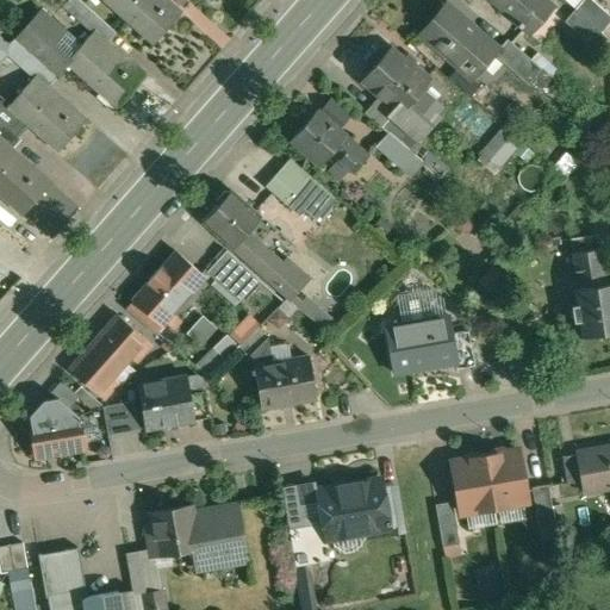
[(117,31),(81,0),(69,0),(64,6),(94,32),(95,31),(107,42),(117,31)]
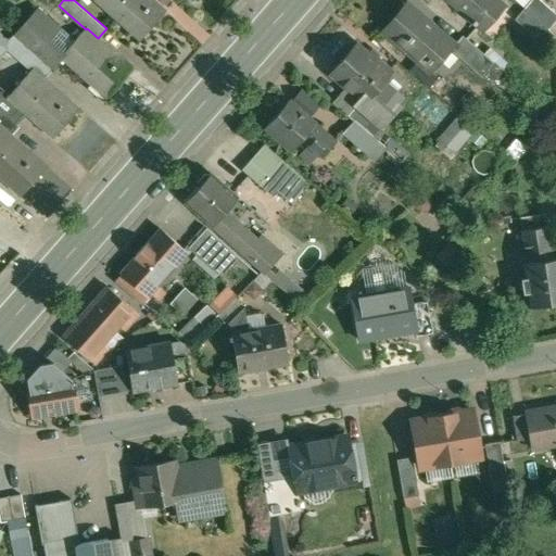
[(152,0),(99,0),(142,38),(166,12),(152,0)]
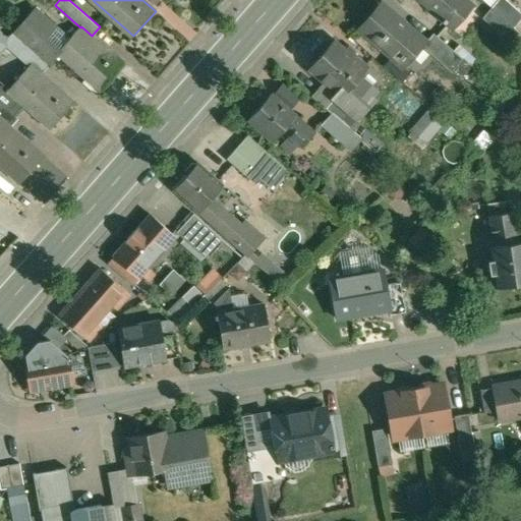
[(422,0),(444,19),(442,21),(444,23),(447,21),(453,26),(473,4),(468,0),(422,0)]
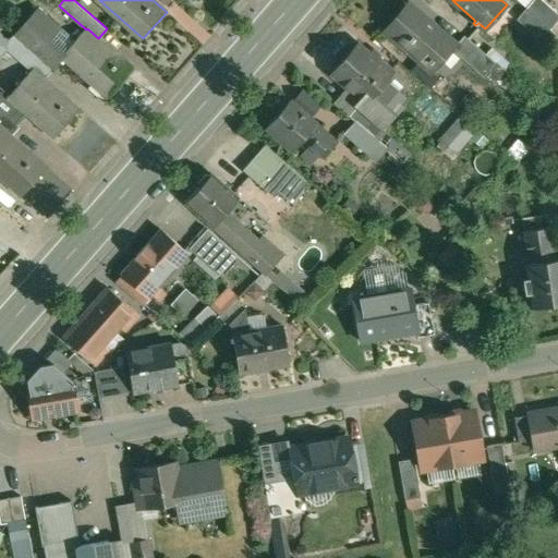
[(557,13),(542,0),(532,0),(525,8),(550,29),(557,20),(557,13)]
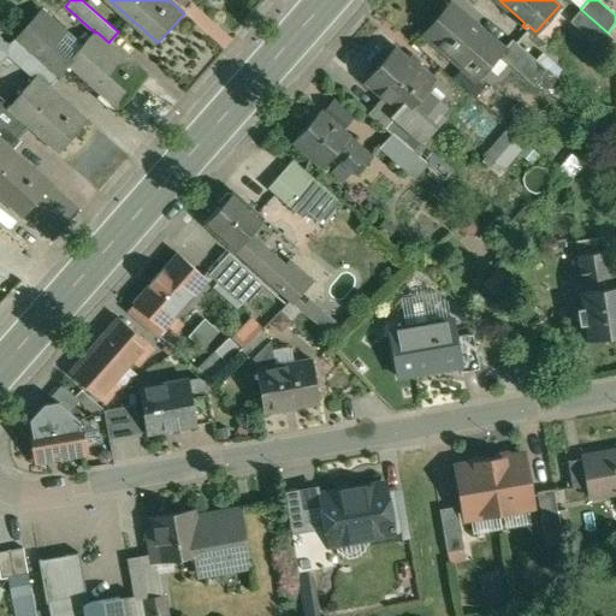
[(505,48),(452,3),(426,34),(467,69),(472,63),(484,73),(505,48)]
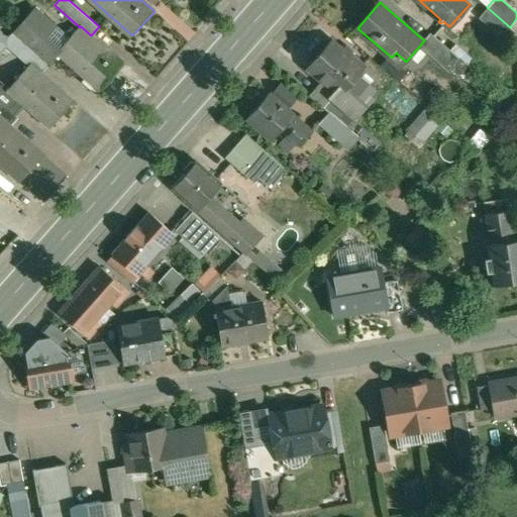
[(510,27),(487,7),(478,18),(505,42),(514,32),(510,27)]
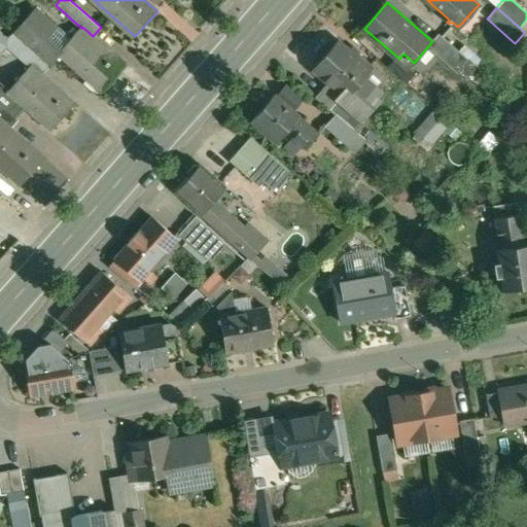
[(93,36),(82,27),(81,28),(71,40),(58,29),(58,28),(36,8),(14,33),(50,65),(61,54),(103,91),(126,65),(93,36)]
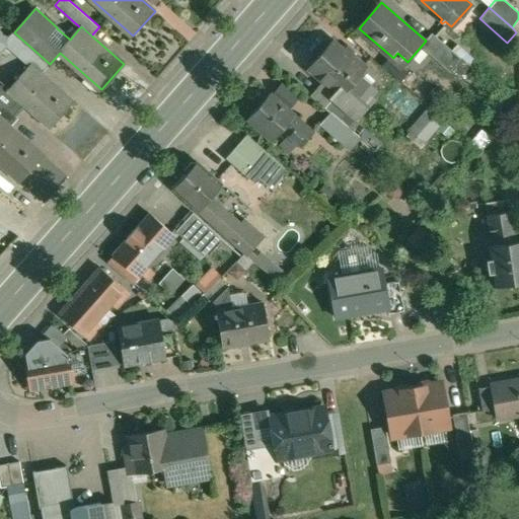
[(50,64),(14,32),(9,39),(0,29),(0,53),(0,54),(7,45),(30,65),(10,88),(9,89),(27,105),(52,127),(74,101),(42,73),(50,64)]
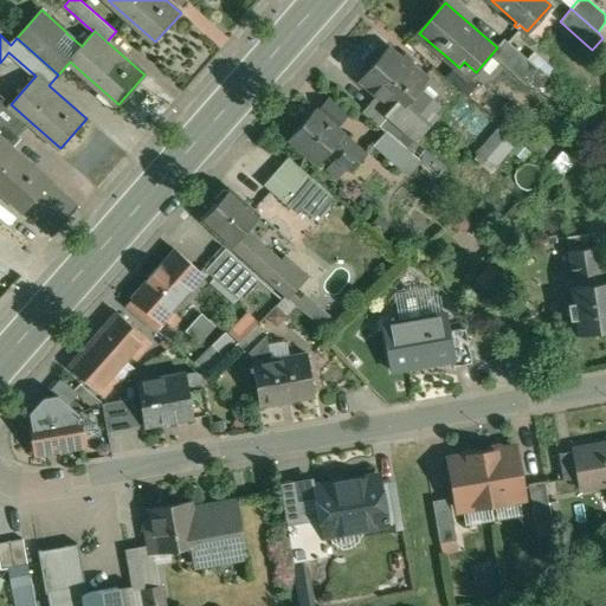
[(540,68),(509,42),(500,52),(529,78),(540,68)]
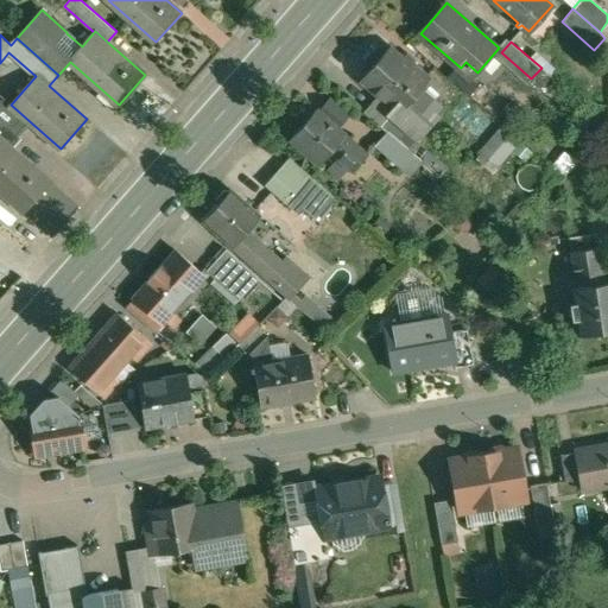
[(390,46),(362,78),(382,96),(384,94),(399,105),(406,97),(410,101),(419,90),(431,77),(405,55),(403,58),(390,46)]
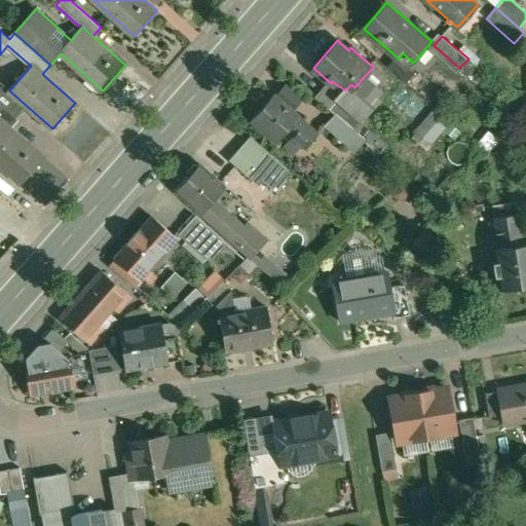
[(381,95),(363,78),(354,87),(351,84),(345,90),(338,99),(361,118),(381,95)]
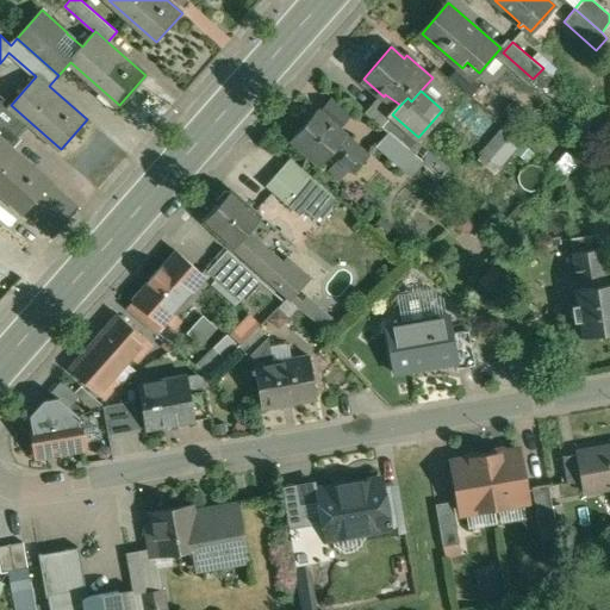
[(12,104),(0,93),(0,118),(20,137),(32,124),(11,105),(12,104)]
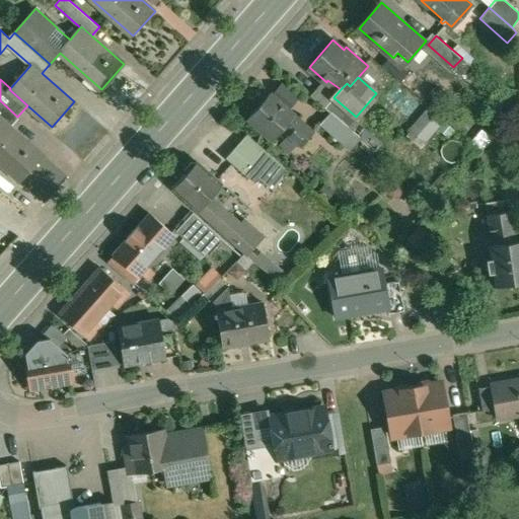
[(268,96),(266,94),(260,102),(262,104),(249,118),(274,140),(283,129),(294,117),(295,115),(271,93),(268,96)]
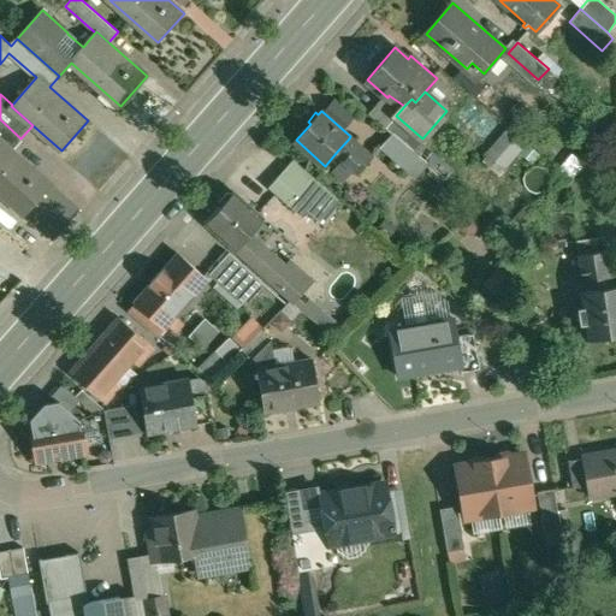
[(422,138),(396,116),(388,126),(394,131),(413,149),(422,138)]
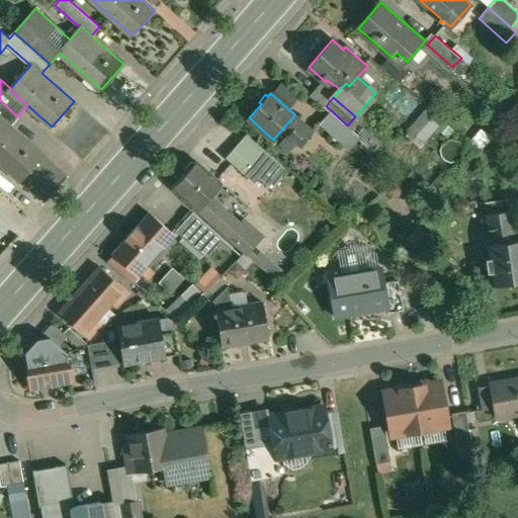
[(0,100),(0,116),(0,117),(11,126),(19,117),(0,100)]
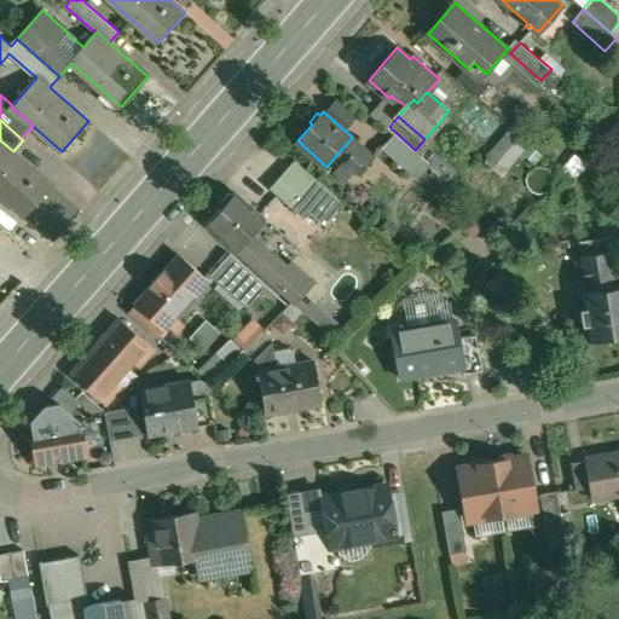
[(415,150),(395,132),(382,148),(408,171),(421,155),(415,150)]
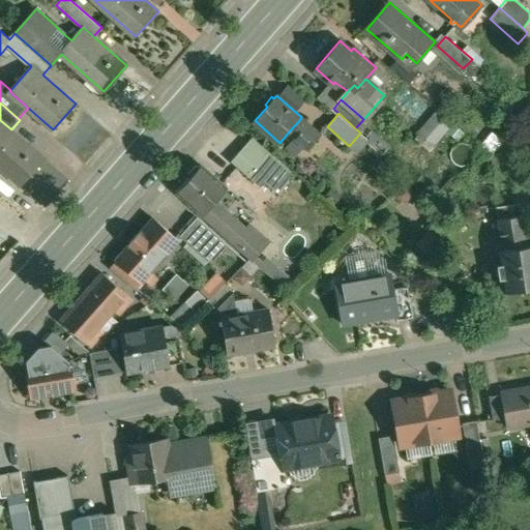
[(413,133),(430,146),(445,127),(429,114),(413,133)]
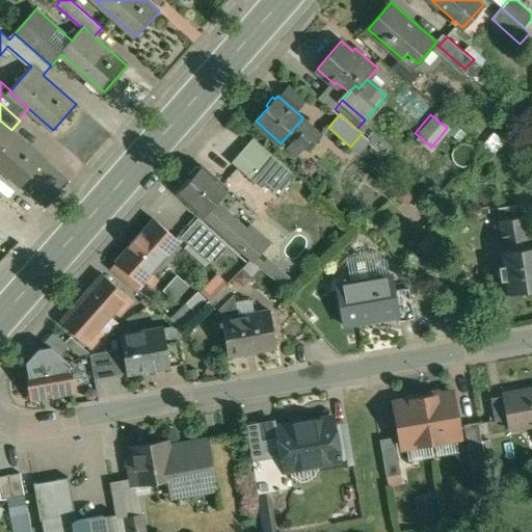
[(11,130),(0,121),(0,120),(0,166),(21,185),(44,159),(11,130)]
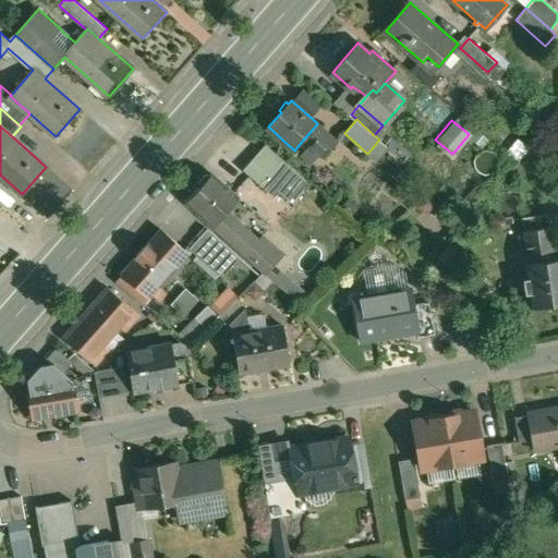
[(337,144),(316,125),(304,138),(325,156),(337,144)]
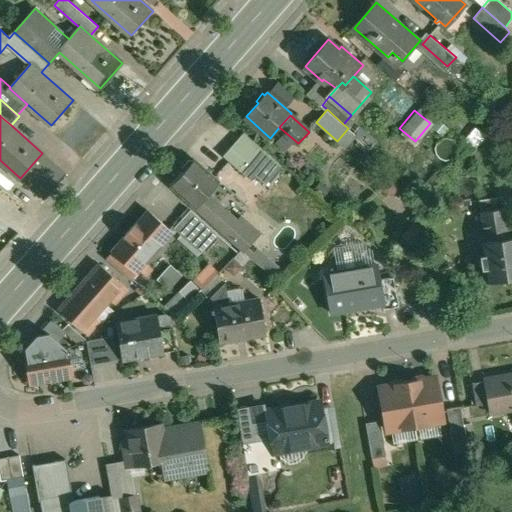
[(282,166),(244,133),(223,156),(252,181),(257,176),(267,184),(282,166)]
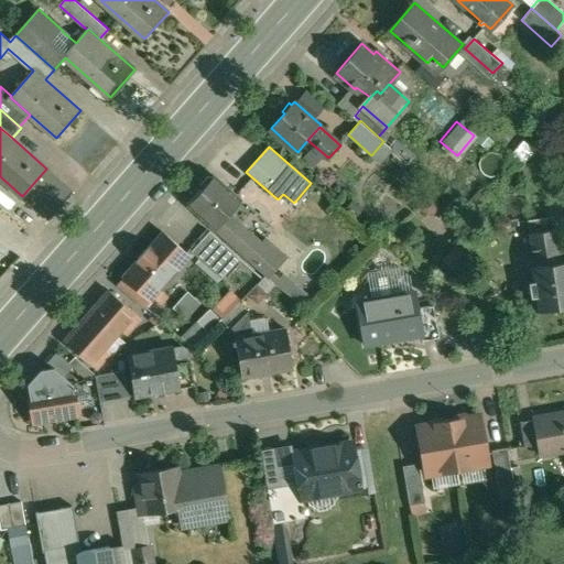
[(325,170),(308,158),(300,169),(315,182),(325,170)]
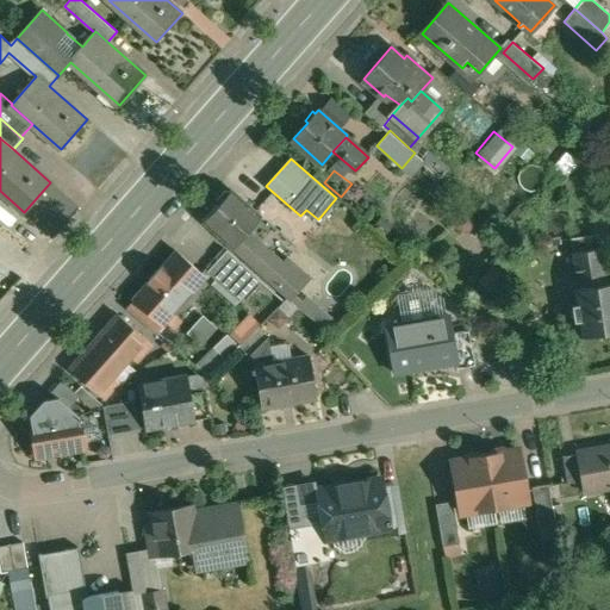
[(262,216),(232,190),(231,192),(225,191),(218,199),(219,205),(205,221),(268,279),(284,262),(249,231),(262,216)]
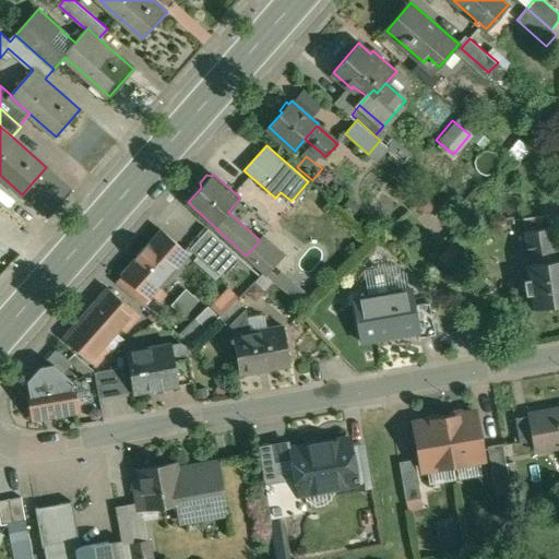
[(293,246),(272,227),(260,240),(246,256),(268,274),(293,246)]
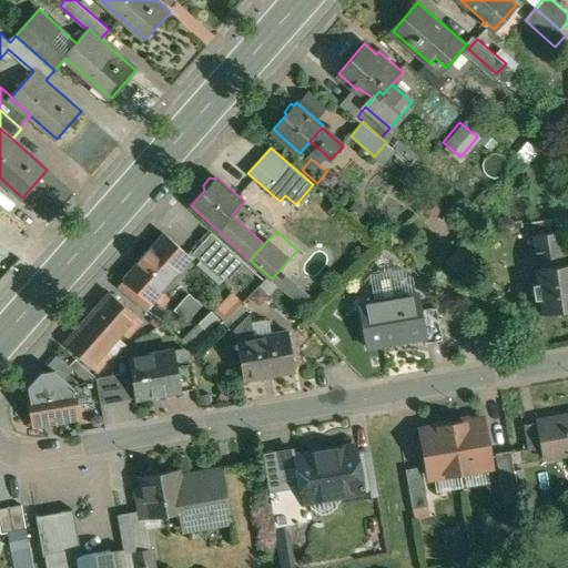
[(561,231),(535,235),(539,267),(567,263),(561,231)]
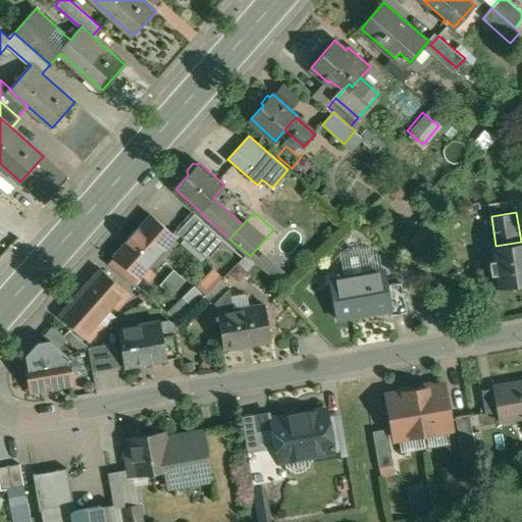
[(152,216),(117,256),(141,277),(175,237),(152,216)]
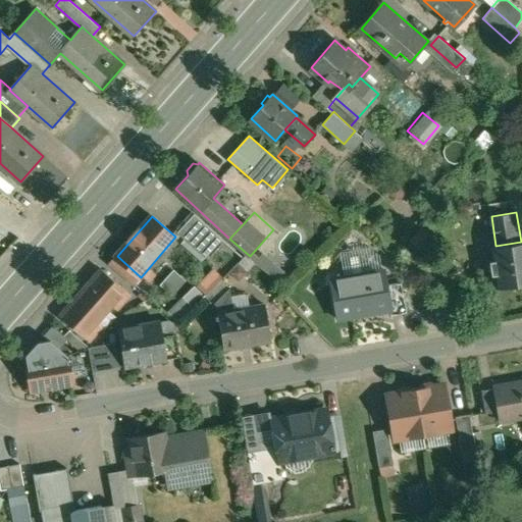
[(496,246),(492,246),(494,260),(490,261),(492,274),(497,274),(499,288),(520,284),(521,285),(521,242),(496,246)]
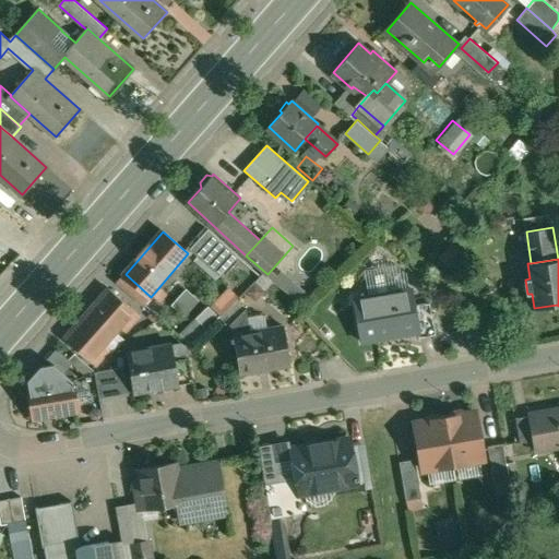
[(204,262),(181,289),(183,292),(169,308),(182,319),(199,300),(221,276),(204,262)]
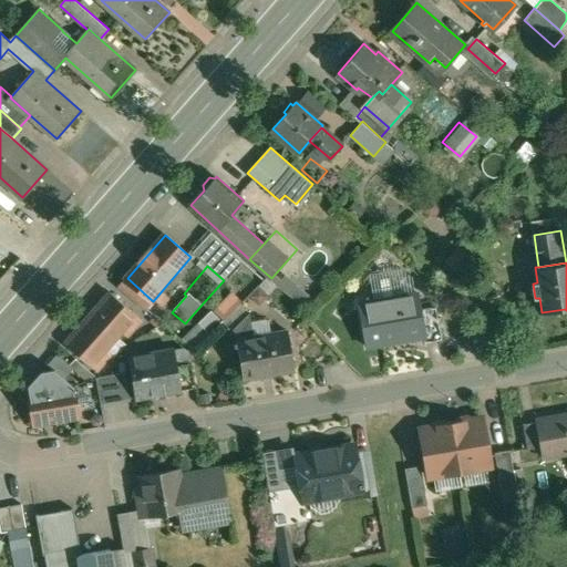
[(442,270),(432,280),(442,288),(451,278),(442,270)]
